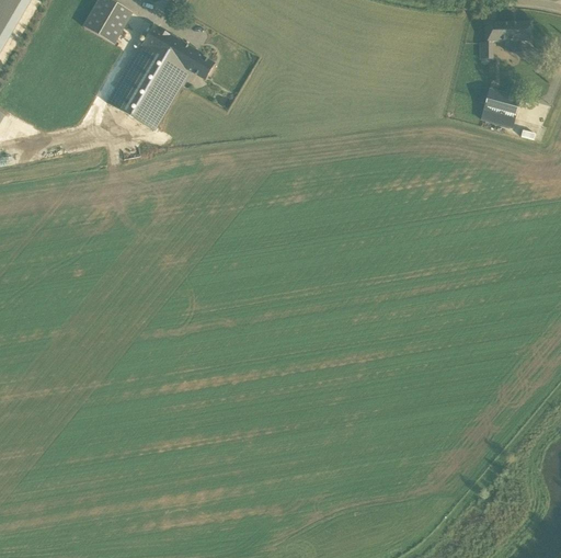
[(0,0),(0,35),(20,0),(0,0)]
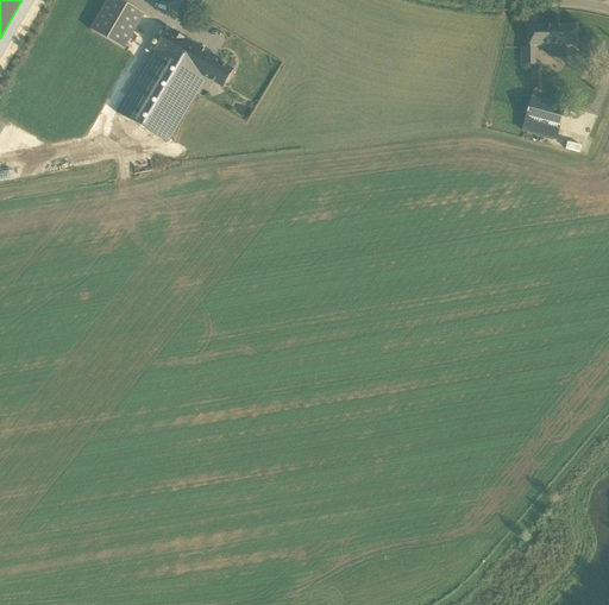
[(124,46),(145,12),(124,0),(105,0),(89,26),(124,46)]
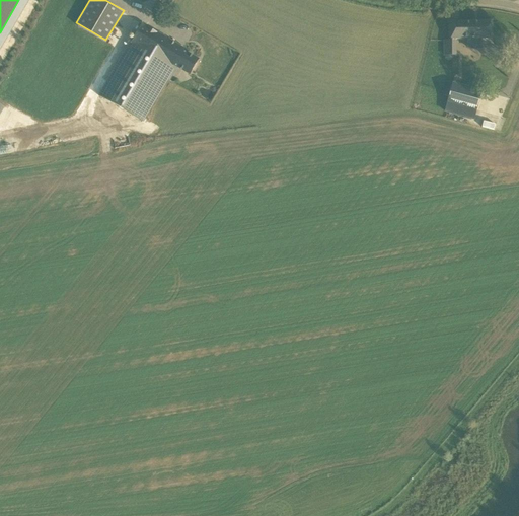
[(449,18),(449,35),(467,35),(467,38),(483,38),(483,35),(491,34),(491,17),(449,18)]
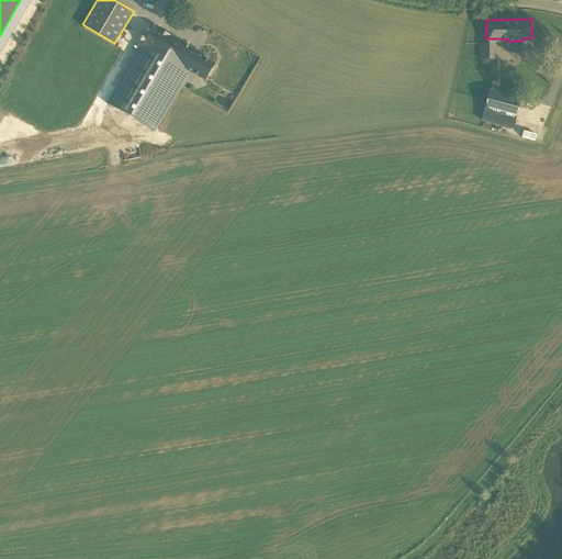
[(199,49),(154,23),(109,102),(136,119),(143,123),(157,131),(192,69),(206,78),(215,62),(198,52),(199,49)]
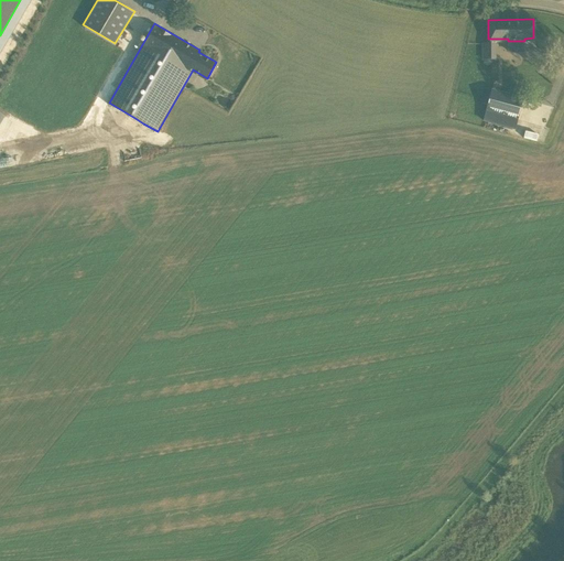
[(484,39),(483,56),(498,57),(498,40),(484,39)]
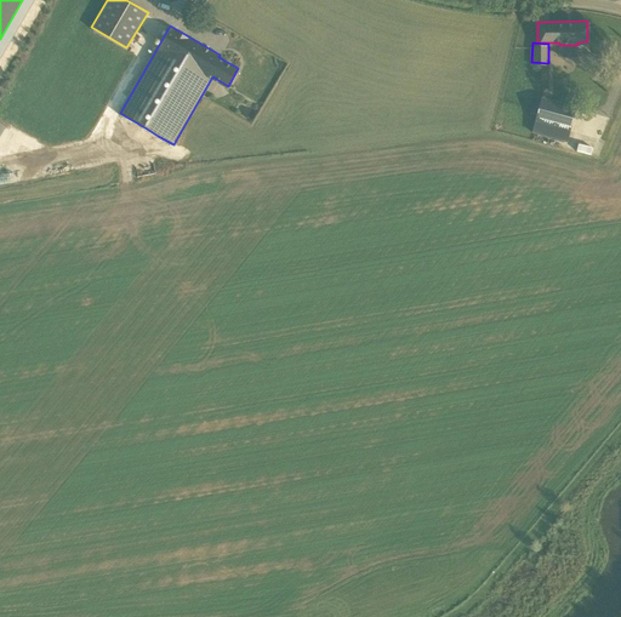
[(541,95),(535,119),(533,129),(568,138),(576,104),(541,95)]
